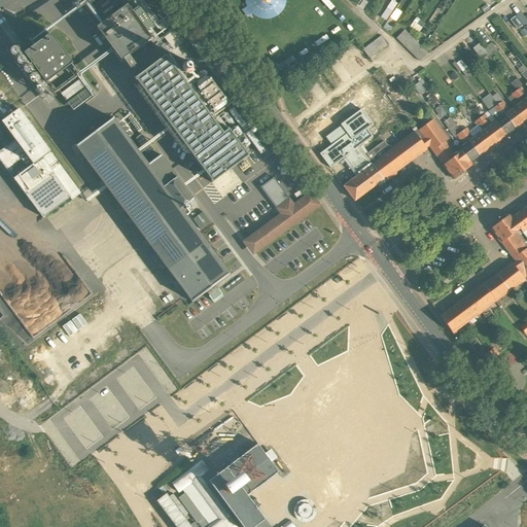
[(127,5),(121,0),(102,0),(85,12),(97,28),(120,61),(151,37),(127,5)]
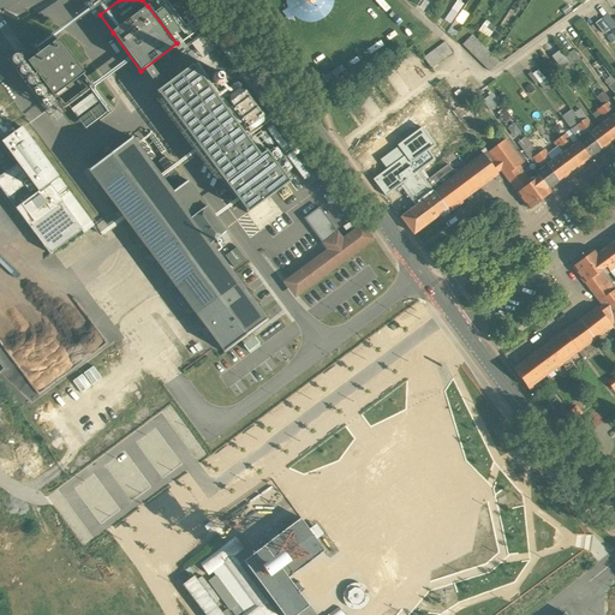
[(601,19),(595,24),(603,35),(609,30),(601,19)]
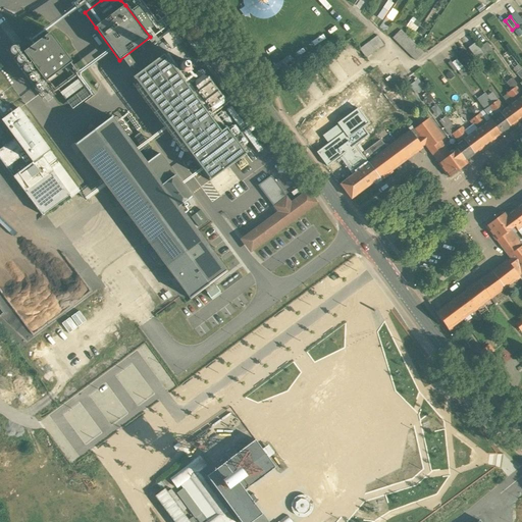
[(423,53),(400,31),(393,38),(415,61),(423,53)]
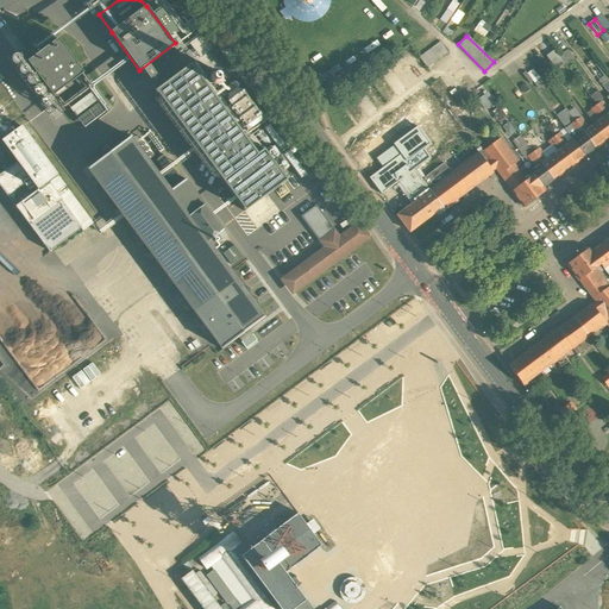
[(83,74),(57,39),(27,62),(52,96),(83,74)]
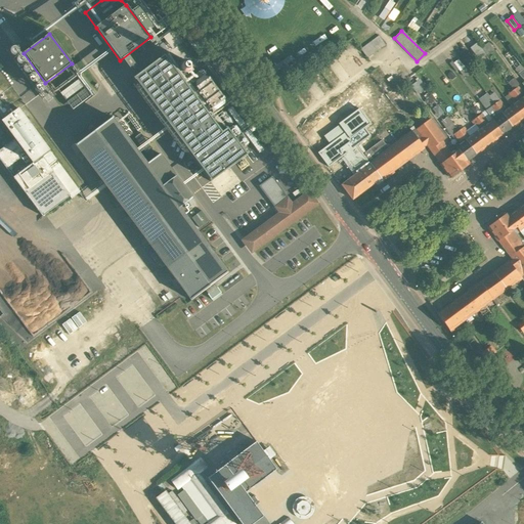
[(378,37),(360,50),(367,58),(385,45),(378,37)]
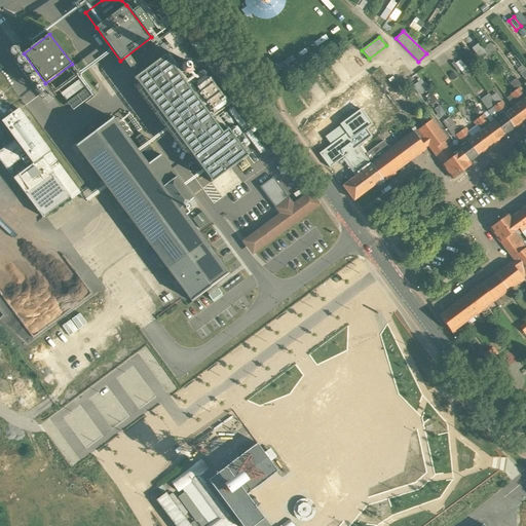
[(496,49),(491,42),(484,47),(481,42),(473,47),(482,60),(496,49)]
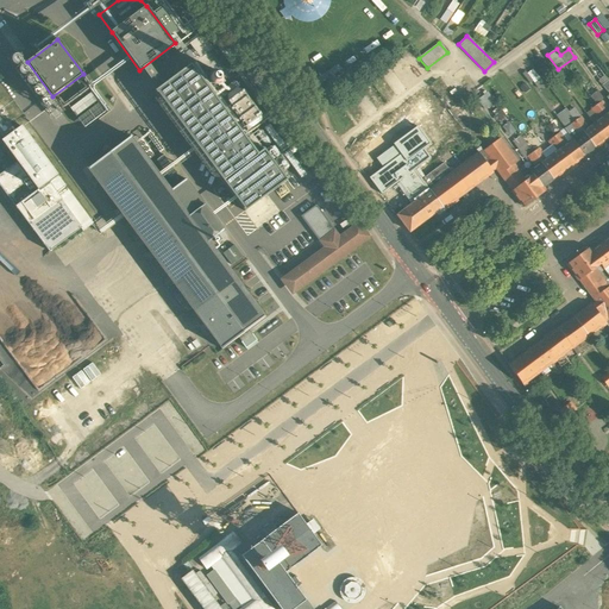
[(27,62),(18,50),(7,58),(50,115),(62,107),(54,96),(52,96),(27,62)]
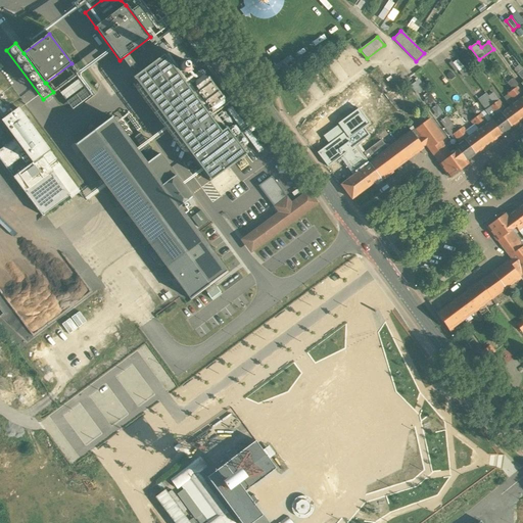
[(181,64),(182,63),(180,62),(179,64),(176,62),(172,58),(168,61),(163,56),(133,79),(209,182),(246,155),(215,114),(229,104),(207,77),(194,87),(188,80),(189,73),(187,74),(185,75),(183,74),(181,73),(181,72),(180,70),(180,69),(179,68),(179,67),(180,65),(181,64)]
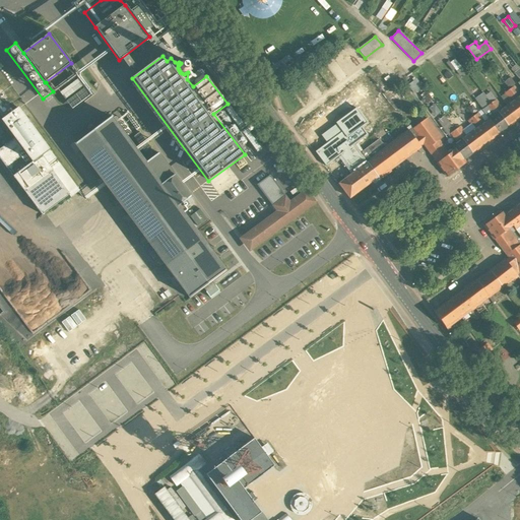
[(455,58),(450,62),(460,75),(465,71),(455,58)]
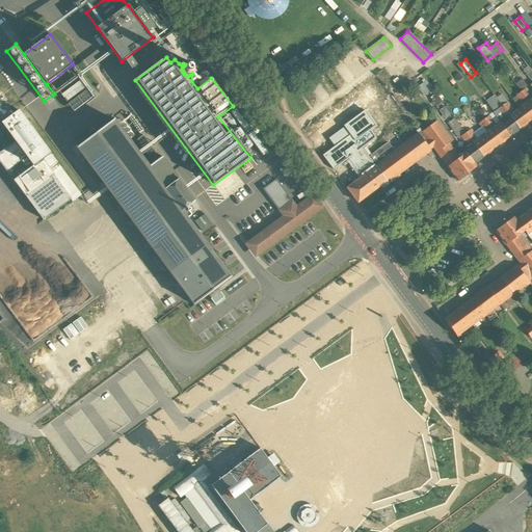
[(193,72),(194,70),(194,68),(192,65),(190,64),(188,63),(186,63),(184,65),(183,67),(182,69),(182,70),(183,71),(183,72),(184,73),(184,74),(186,75),(188,76),(190,75),(192,74),(193,72)]
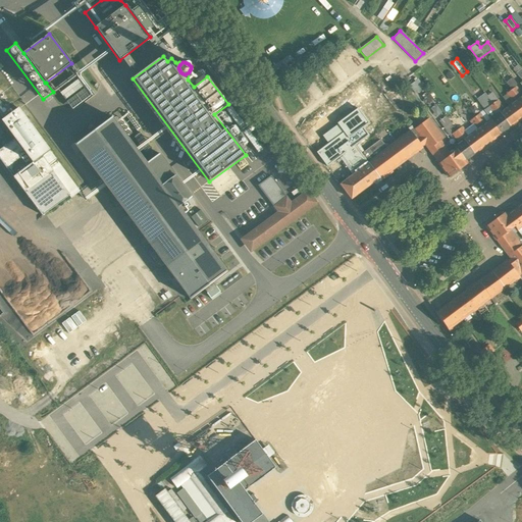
[(419,77),(410,85),(420,98),(428,92),(419,77)]
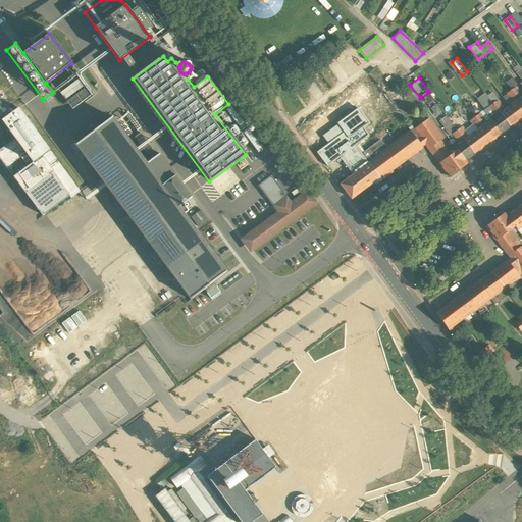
[(77,79),(60,93),(65,100),(84,87),(77,79)]
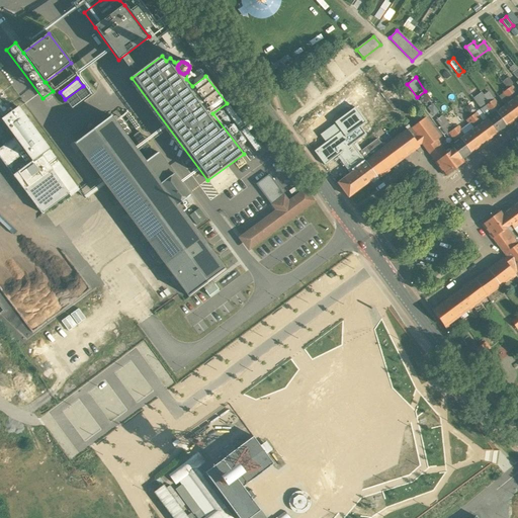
[(512,86),(507,89),(511,94),(513,93),(515,91),(512,86)]
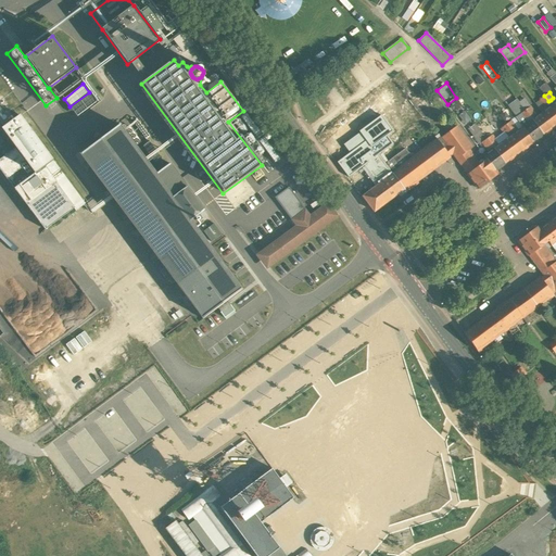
[(97,101),(91,95),(72,109),(77,116),(97,101)]
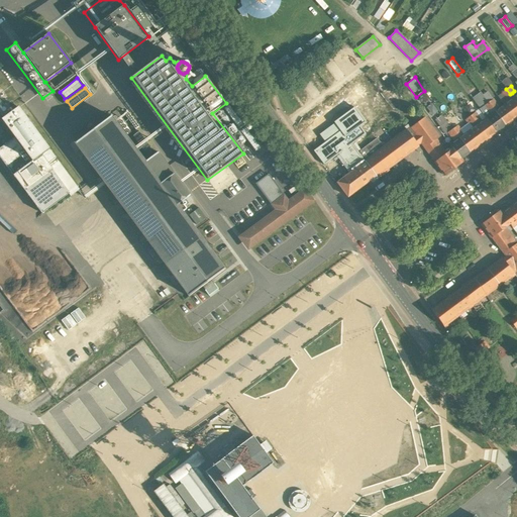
[(506,89),(501,93),(505,98),(507,96),(510,94),(506,89)]
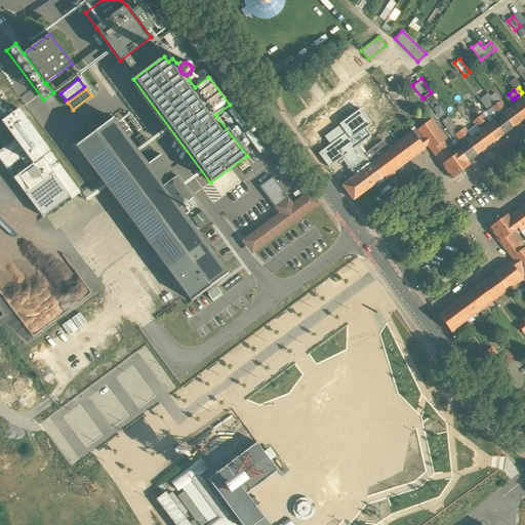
[(500,101),(495,105),(499,110),(501,108),(505,106),(500,101)]
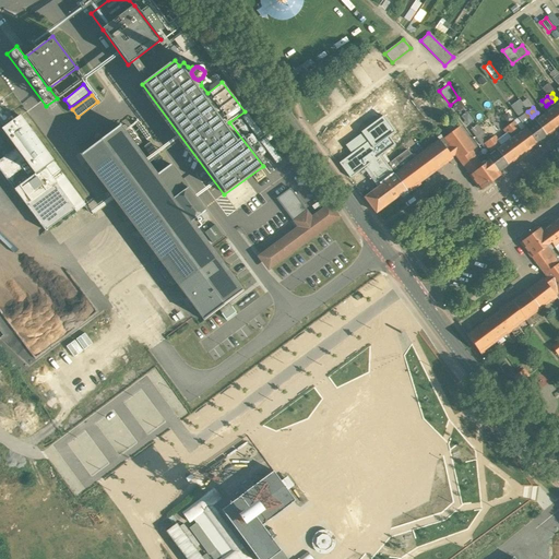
[(558,126),(558,113),(555,107),(545,114),(556,128),(558,126)]
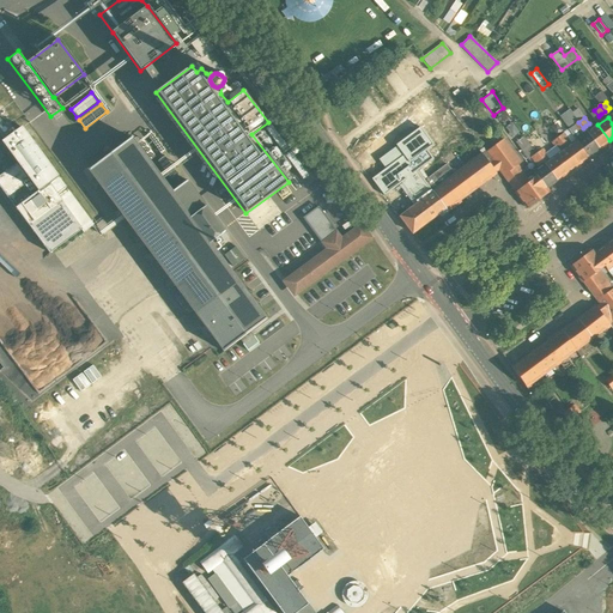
[(578,122),(572,126),(577,132),(581,129),(583,128),(578,122)]
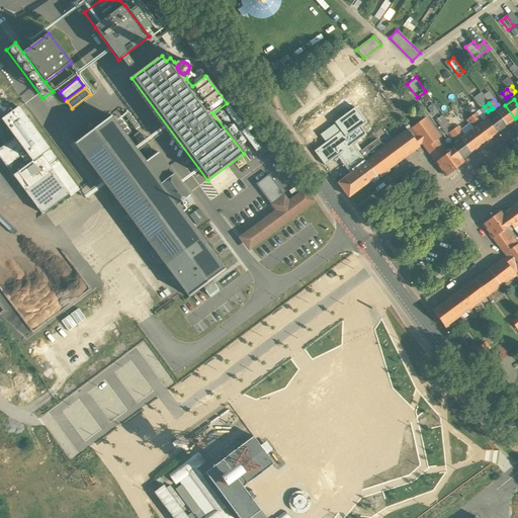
[(515,118),(505,105),(496,112),(506,125),(515,118)]
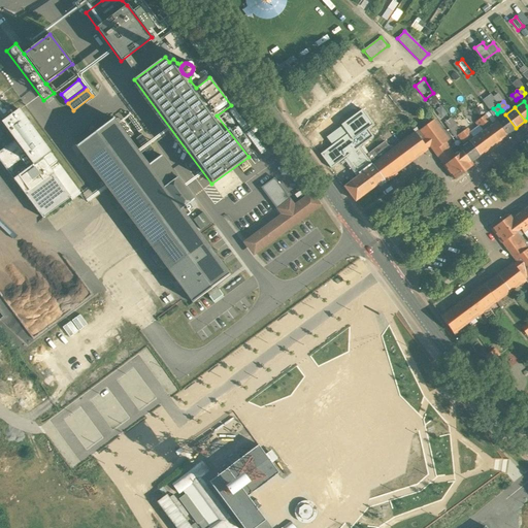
[(50,152),(19,109),(1,122),(14,140),(33,165),(42,158),(50,152)]
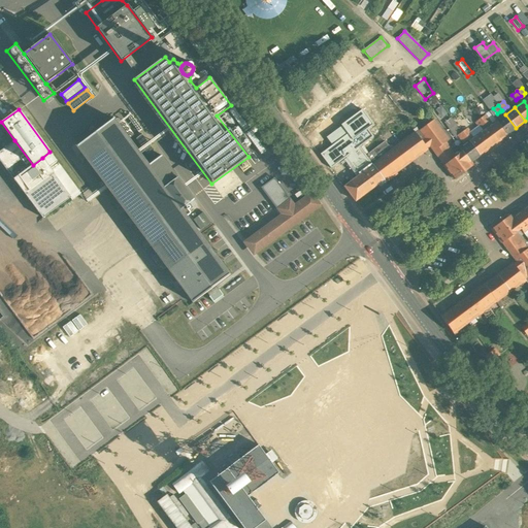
[(230,112),(262,156),(267,153),(234,109),(230,112)]
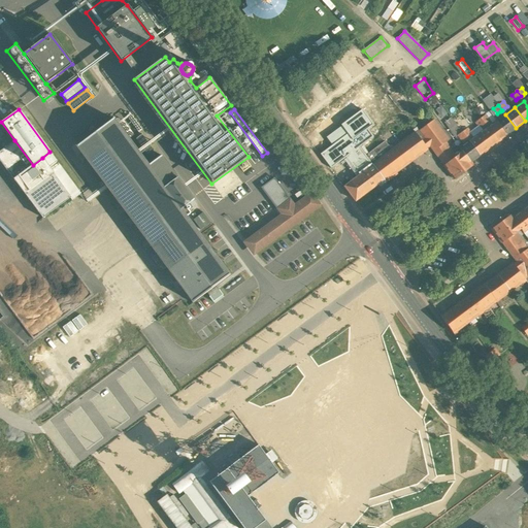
[(368,129),(373,125),(362,109),(341,125),(344,129),(332,138),(335,143),(320,154),(331,169),(345,158),(359,175),(372,165),(359,147),(373,137),(368,129)]
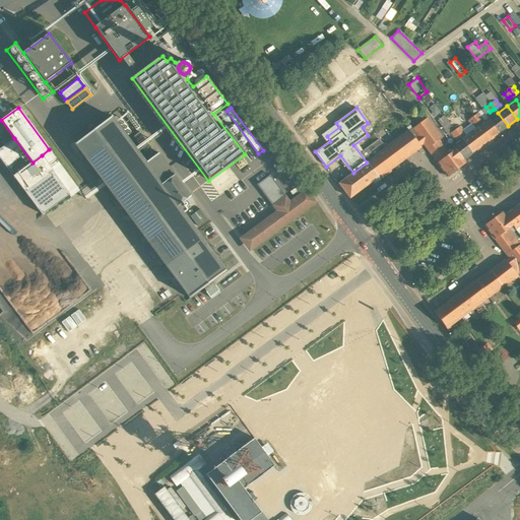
[(477,113),(472,117),(476,122),(478,120),(481,118),(477,113)]
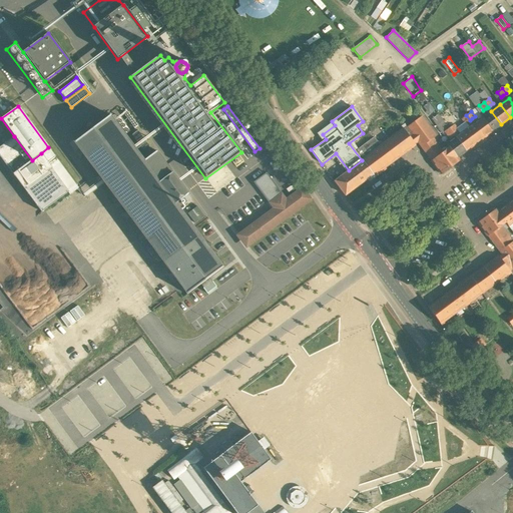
[(491,111),(482,118),(492,131),(501,124),(491,111)]
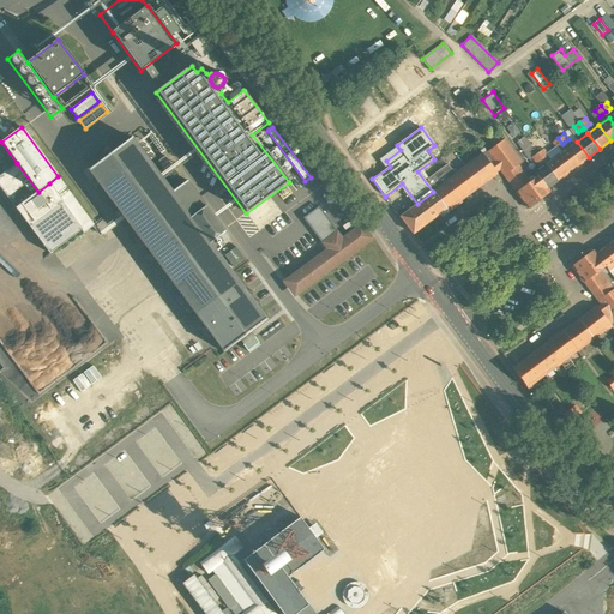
[(194,313),(238,281),(210,244),(226,233),(187,180),(172,192),(131,138),(89,169),(194,313)]
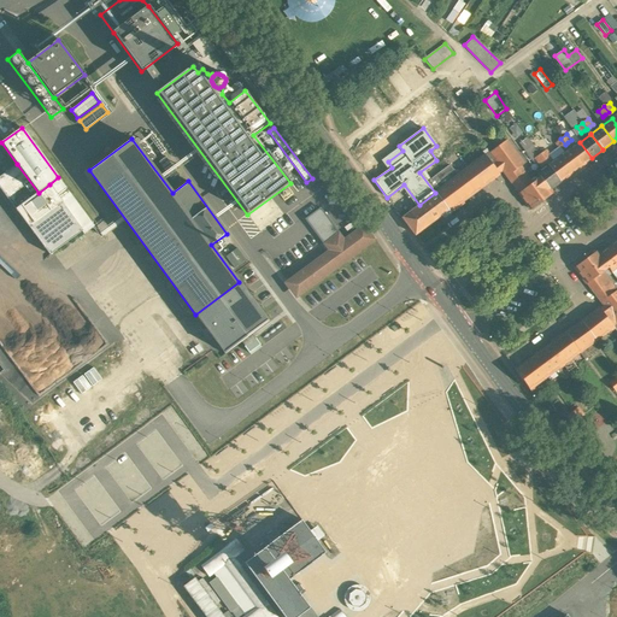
[(560,139),(554,142),(559,148),(563,147),(565,145),(560,139)]
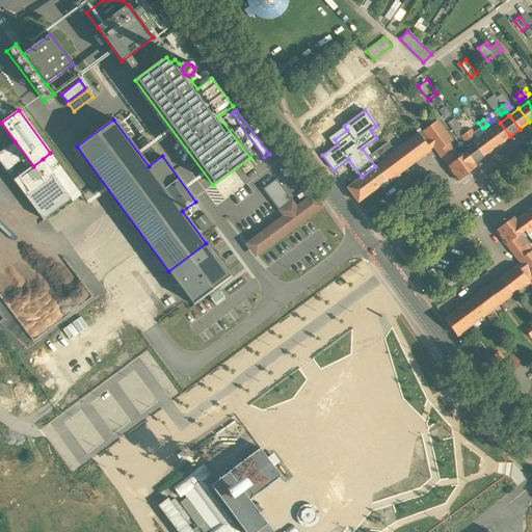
[(451,140),(437,121),(419,135),(429,149),(432,148),(447,166),(456,159),(446,144),(451,140)]
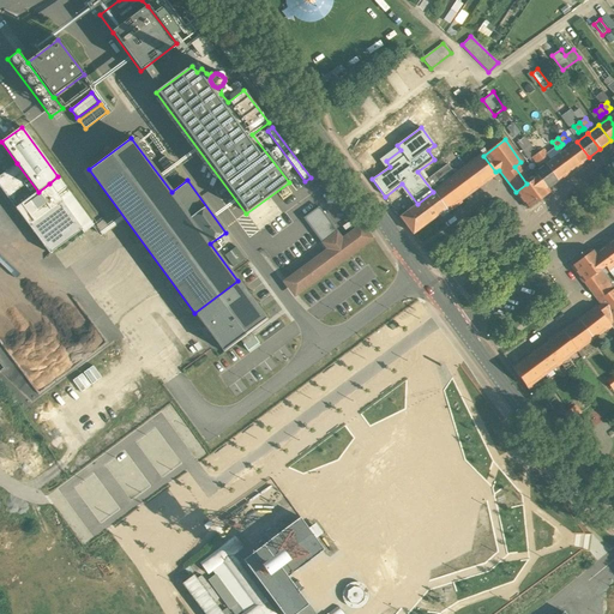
[(577,142),(566,149),(578,164),(589,157),(577,142)]
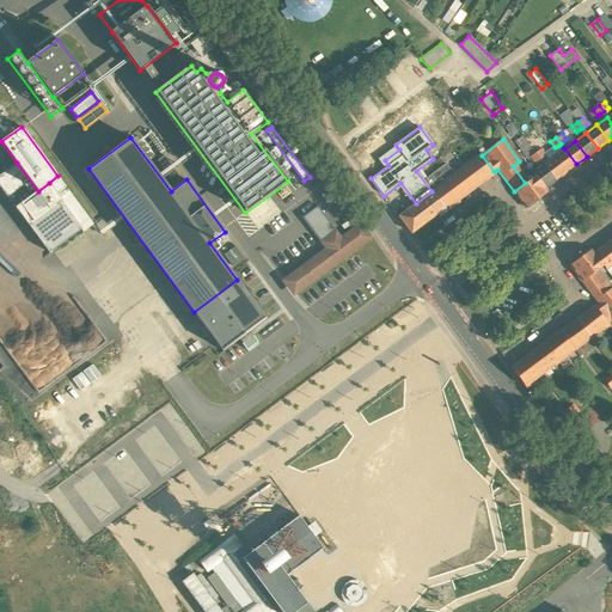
[(540,148),(534,153),(539,159),(543,157),(545,154),(540,148)]
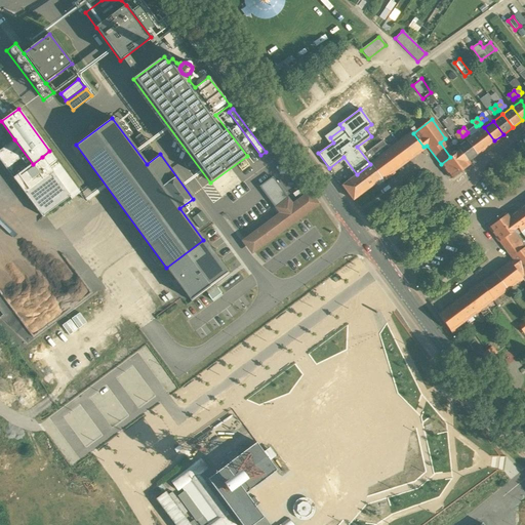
[(484,127),(475,134),(485,148),(494,140),(484,127)]
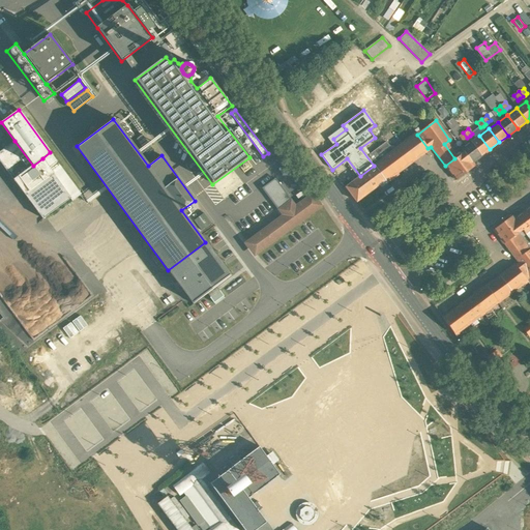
[(463,133),(459,137),(462,142),(465,140),(467,138),(463,133)]
